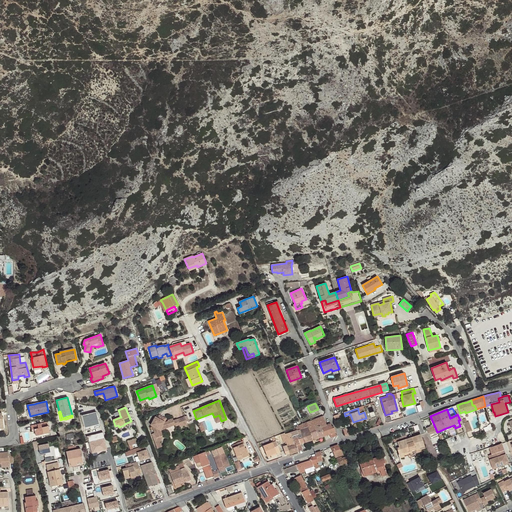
[(96,413),(82,416),(85,428),(99,424),(96,413)]
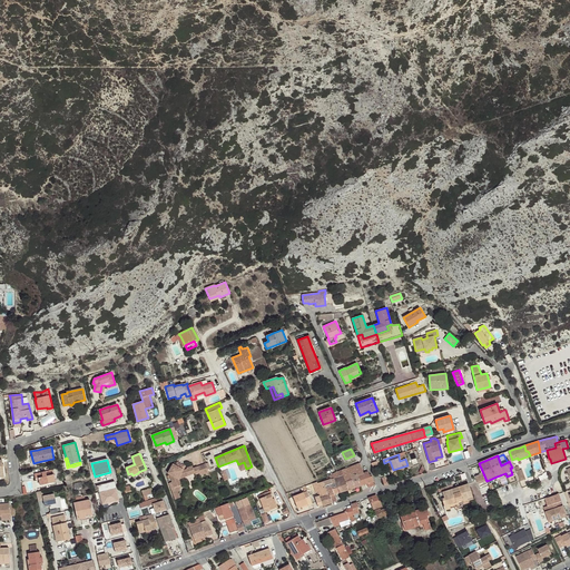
[(364,473),(360,463),(355,465),(359,475),(369,472),(369,471),(364,473)]
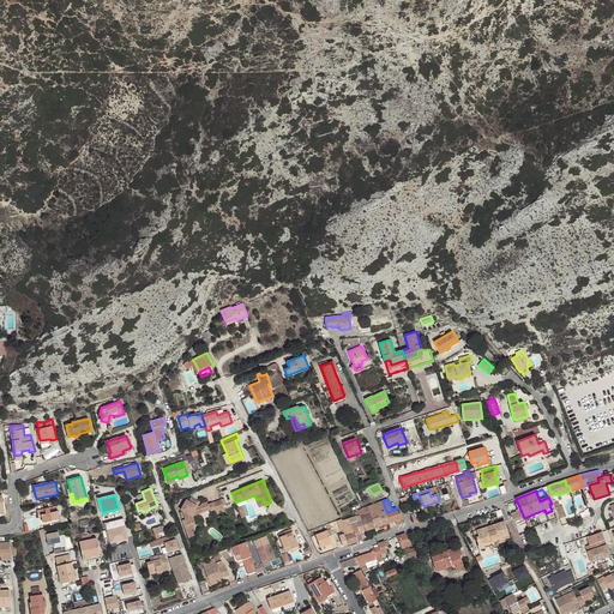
[(193,516),(210,510),(211,511),(215,510),(216,512),(224,509),(221,500),(208,505),(208,503),(202,504),(202,505),(199,506),(197,507),(191,504),(192,503),(186,500),(181,510),(182,510),(187,525),(196,523),(193,516)]
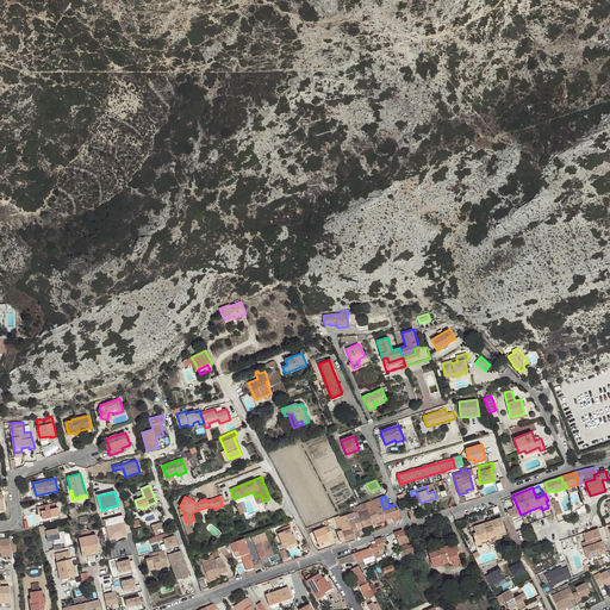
[(380,498),(366,504),(372,524),(387,520),(384,509),(380,498)]
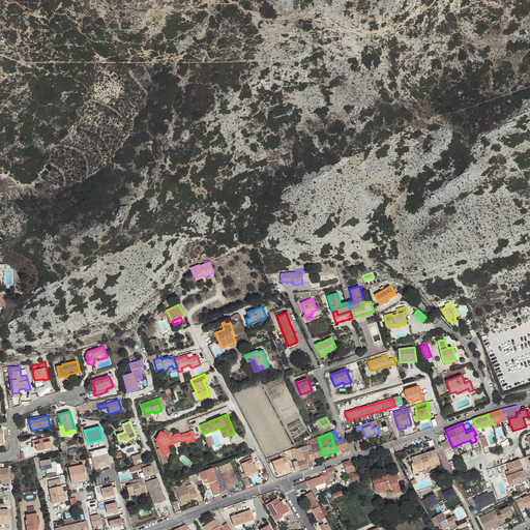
[(482,446),(483,447),(489,445),(486,436),(483,437),(482,433),(478,435),(482,446)]
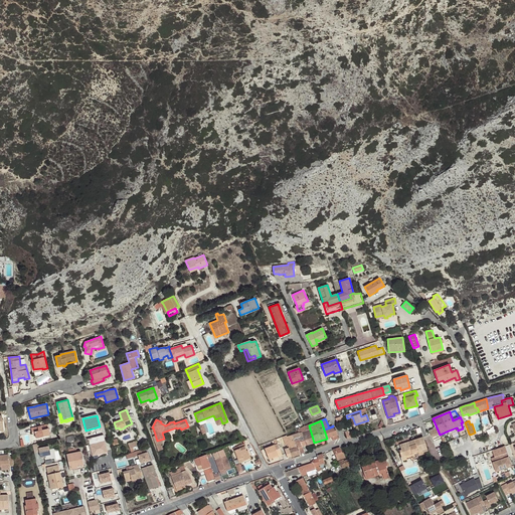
[(50,436),(48,426),(41,427),(41,425),(31,428),(32,435),(35,434),(36,439),(43,437),(50,436)]
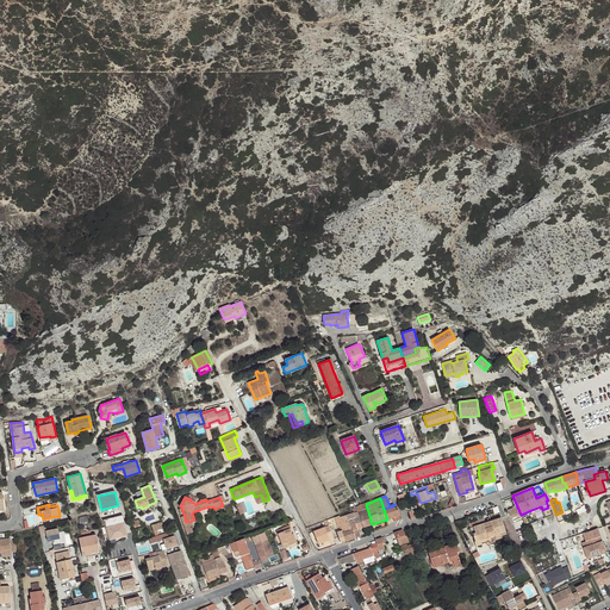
[(372,524),(366,504),(360,505),(356,506),(352,509),(353,511),(353,512),(358,511),(359,516),(362,528),(363,527),(365,527),(372,524)]
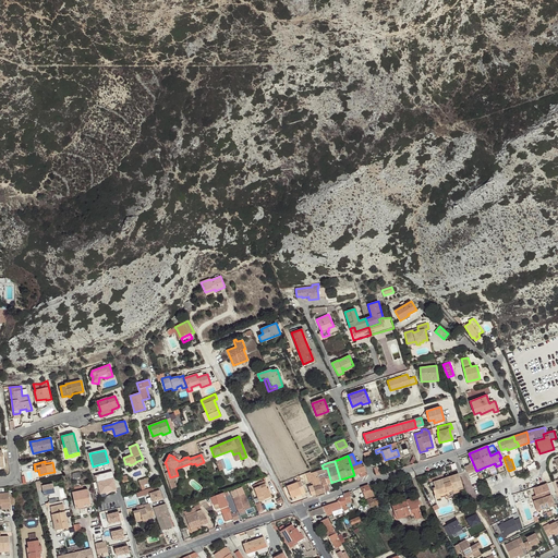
[(367,475),(364,466),(362,466),(361,462),(351,465),(354,475),(356,475),(360,473),(361,477),(367,475)]
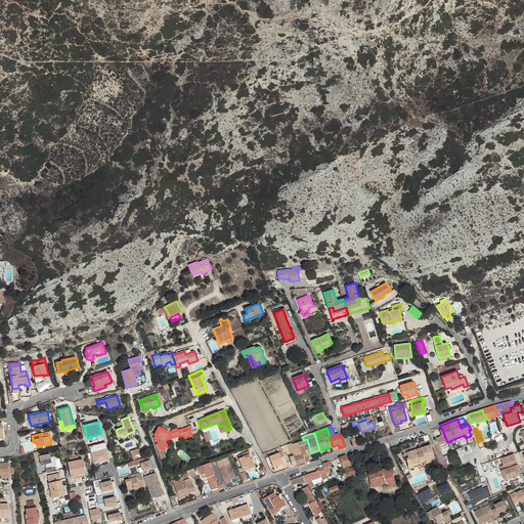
[(311,453),(308,443),(307,439),(303,440),(298,442),(299,446),(304,445),(307,454),(311,453)]
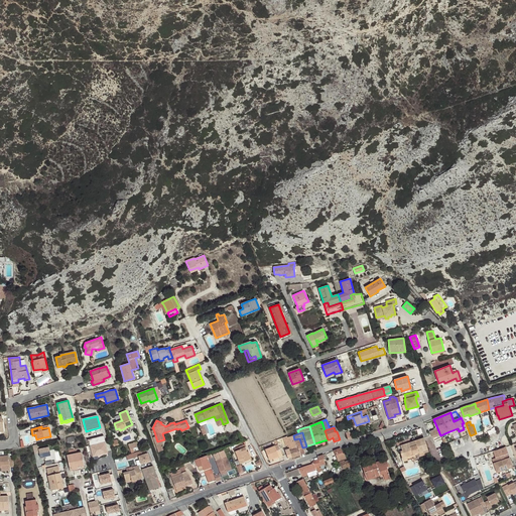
[(296,446),(294,439),(293,435),(287,437),(287,436),(283,437),(286,445),(288,445),(289,448),(296,446)]
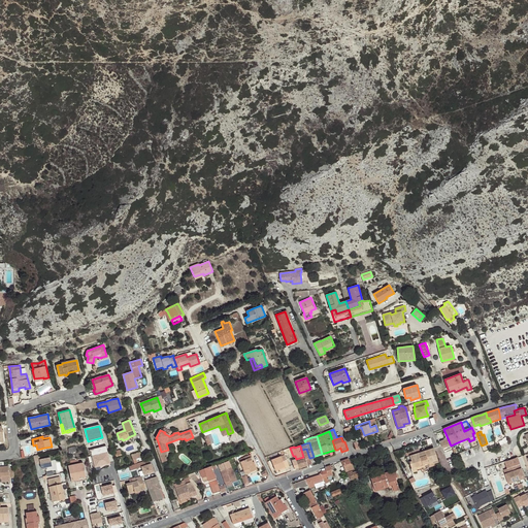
[(106,447),(91,451),(95,467),(103,465),(110,463),(106,447)]
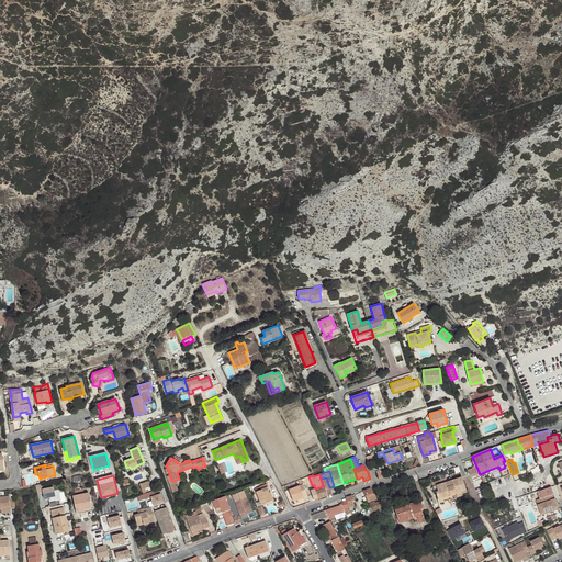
[(439,498),(442,497),(447,496),(447,494),(454,492),(456,493),(457,493),(467,490),(462,476),(453,480),(437,485),(433,486),(435,493),(435,492),(437,498),(439,498)]
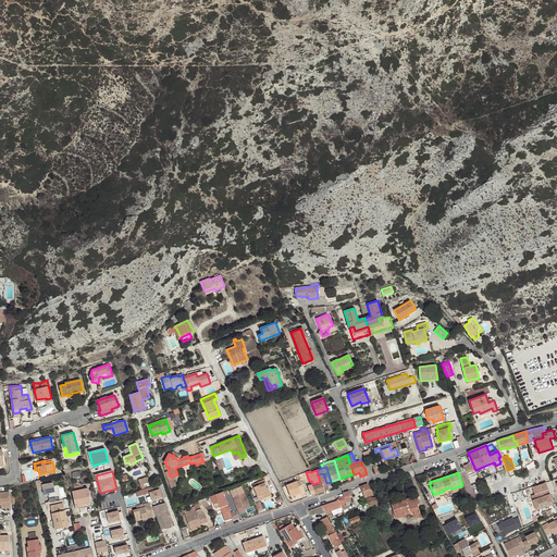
[(329,490),(326,483),(323,473),(318,474),(320,482),(321,484),(322,484),(324,491),(329,490)]
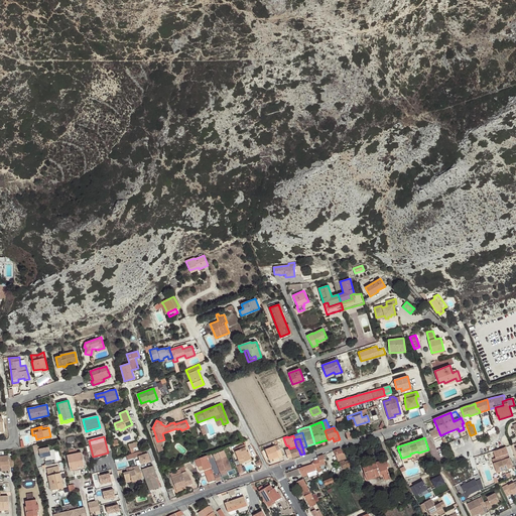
[(102,458),(101,455),(93,457),(89,440),(87,440),(92,460),(102,458)]
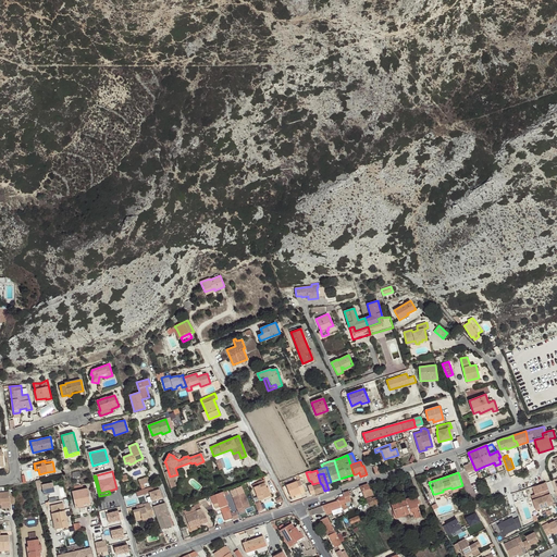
[(150,482),(148,477),(140,479),(141,485),(143,489),(145,489),(144,484),(150,482)]
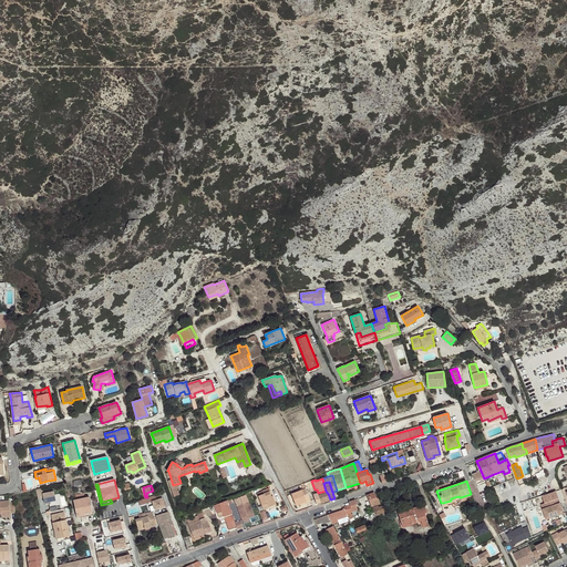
[(41,488),(37,488),(37,498),(43,497),(43,501),(53,501),(53,491),(41,492),(41,488)]
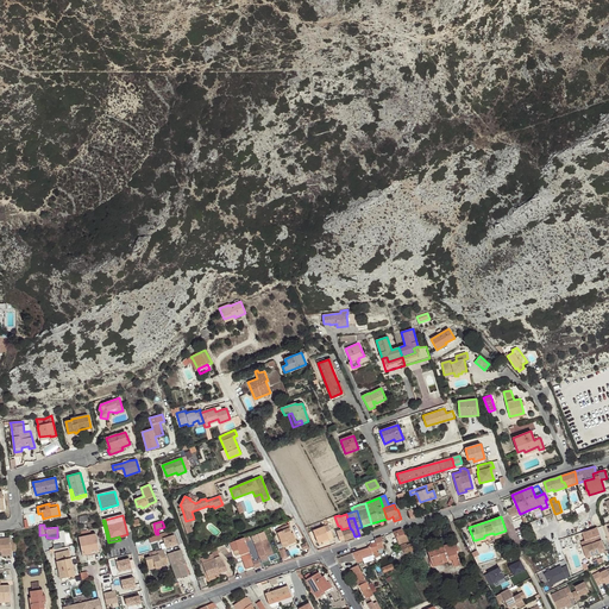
[(296,541),(293,533),(292,533),(289,528),(290,527),(289,525),(282,528),(276,529),(281,544),(287,541),(289,545),(296,541)]
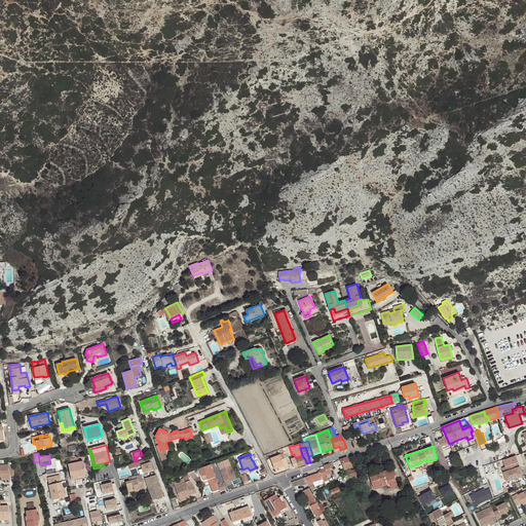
[(289,464),(285,455),(284,453),(270,458),(274,468),(285,465),(285,466),(289,464)]
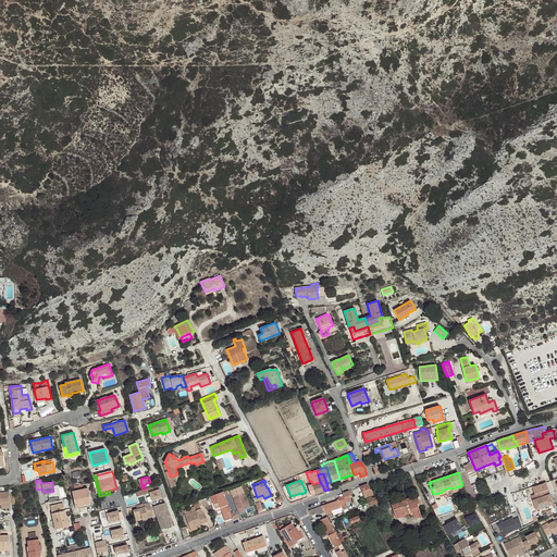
[(548,490),(546,483),(533,487),(535,494),(548,490)]
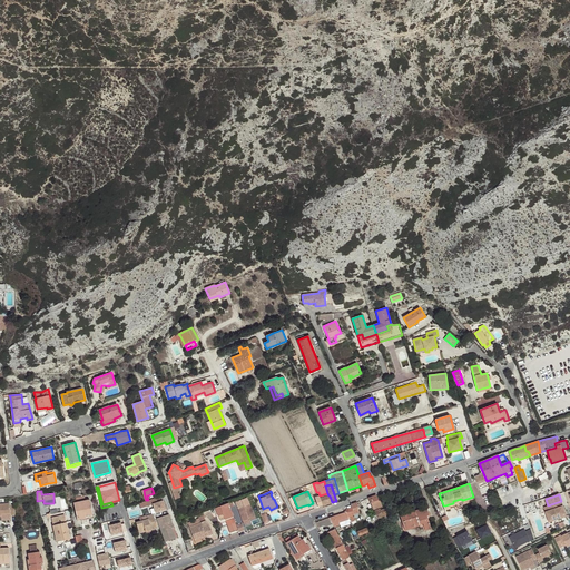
[(332,502),(330,495),(328,495),(322,498),(322,497),(321,498),(323,504),(323,505),(332,502)]
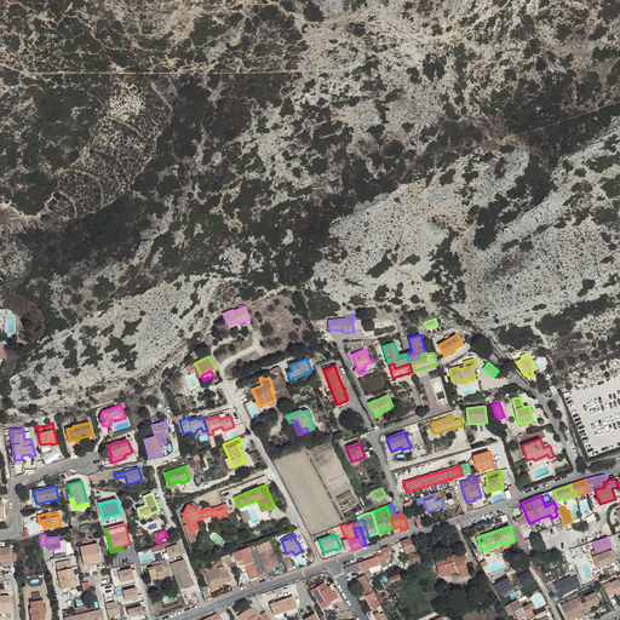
[(412,545),(409,539),(401,541),(406,554),(415,551),(413,545),(412,545)]
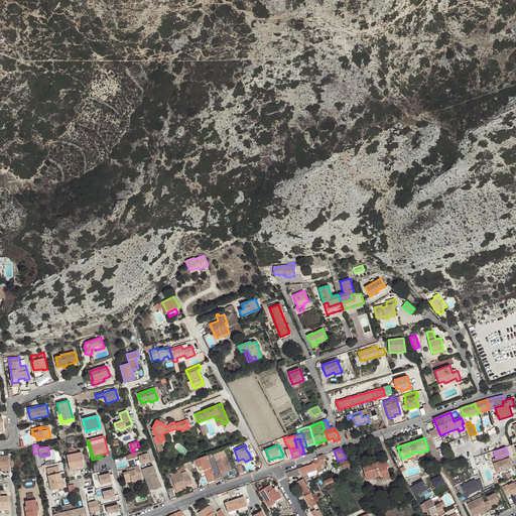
[(142,456),(141,450),(127,456),(129,460),(142,456)]
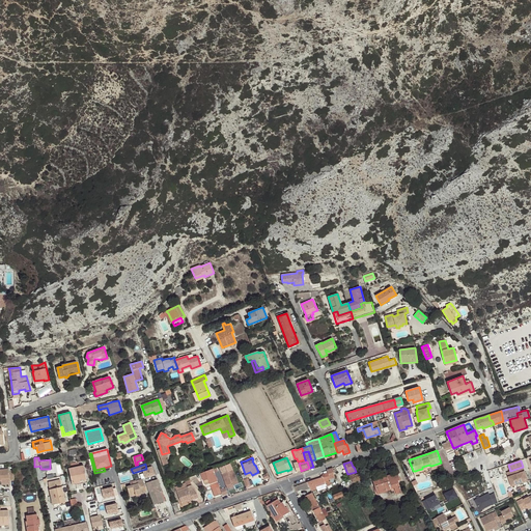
[(429,465),(422,467),(422,469),(418,470),(420,474),(428,471),(427,469),(431,468),(431,466),(430,466),(429,465)]
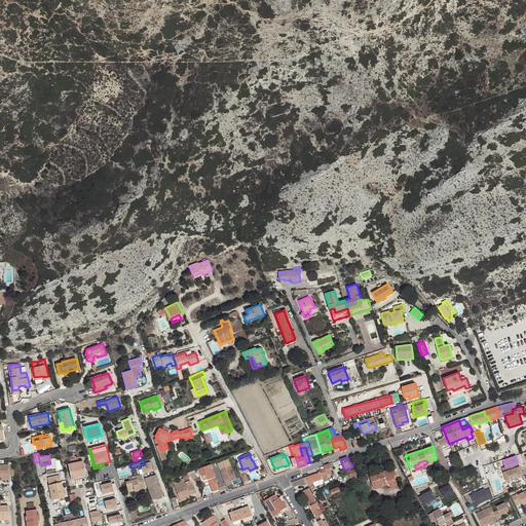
[(85,475),(82,461),(68,464),(72,480),(79,478),(79,476),(85,475)]
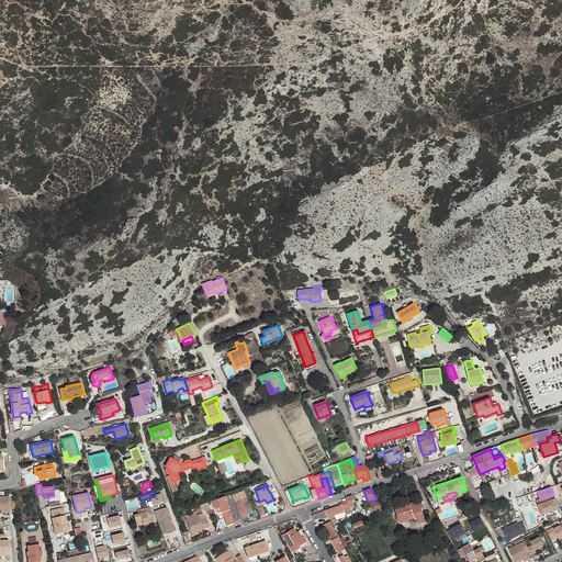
[(251,510),(245,493),(233,497),(239,514),(245,510),(246,513),(251,510)]
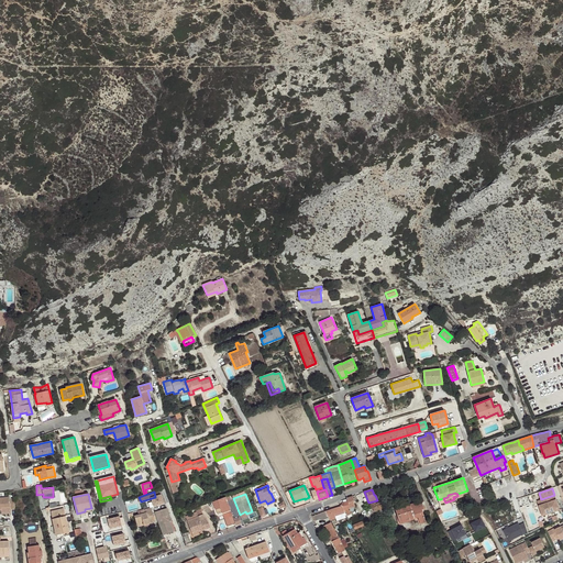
[(560,510),(554,495),(541,499),(538,501),(542,516),(560,510)]
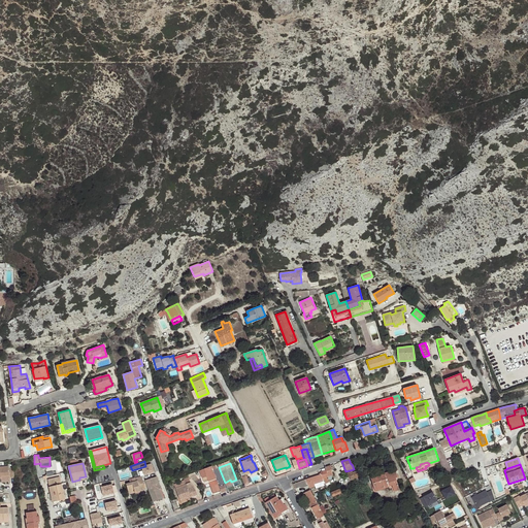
[(14,477),(13,467),(9,468),(8,466),(0,466),(0,477),(1,479),(1,477),(1,476),(3,476),(9,475),(9,477),(14,477)]
